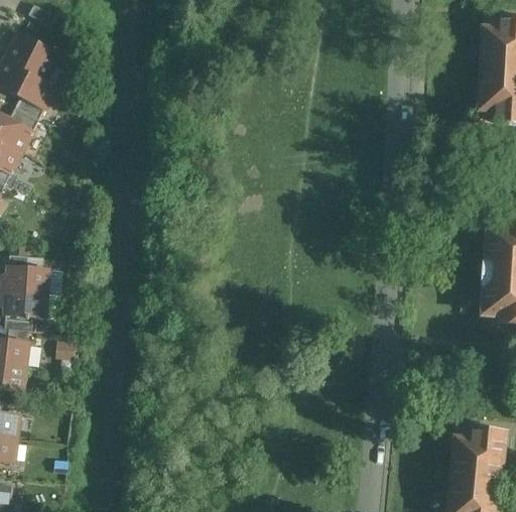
[(57,14),(34,3),(29,13),(52,25),(57,14)]
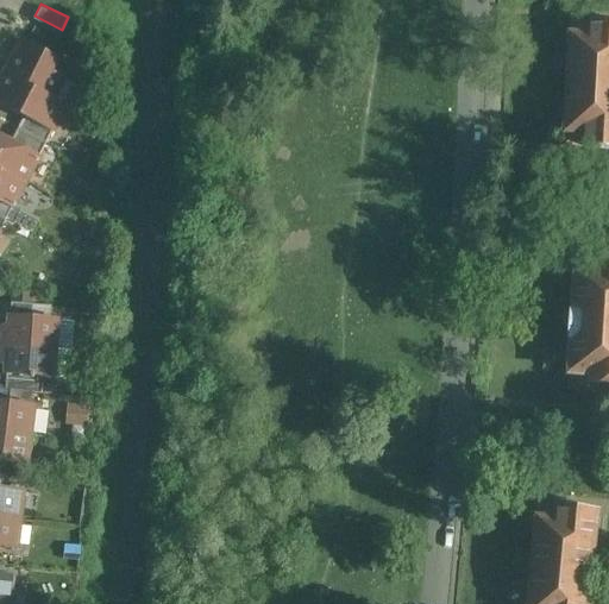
[(608,17),(595,17),(595,20),(571,19),(569,56),(577,57),(576,82),(608,83),(608,17)]
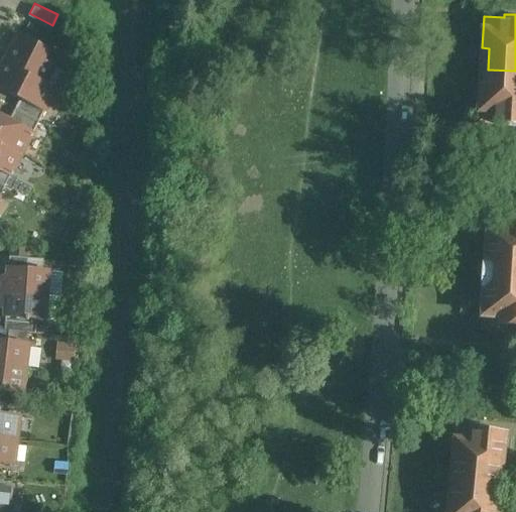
[(48,46),(19,31),(5,59),(55,86),(55,85),(44,80),(53,62),(43,56),(48,46)]
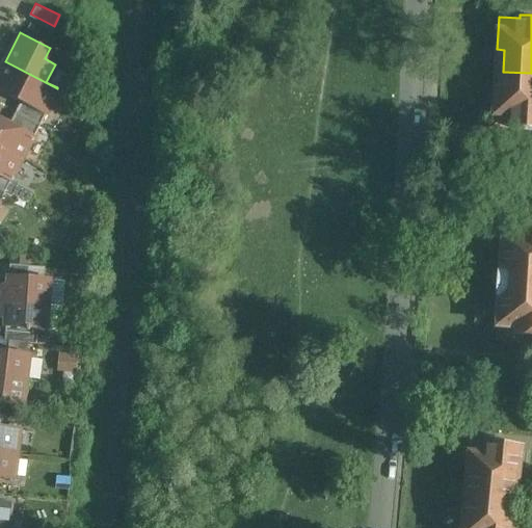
[(57,88),(5,61),(0,71),(0,87),(21,99),(46,110),(57,88)]
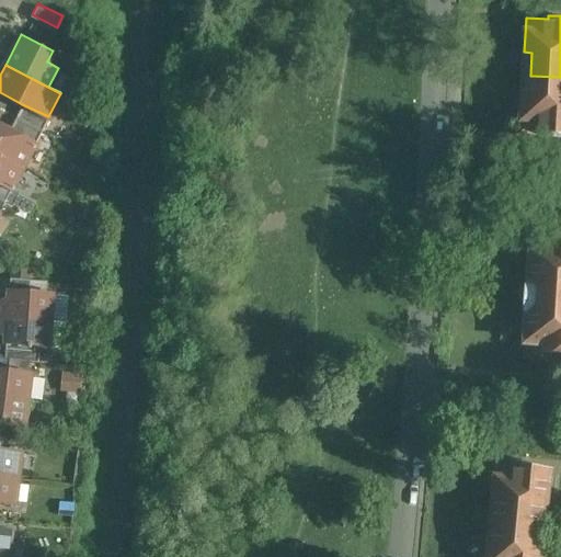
[(560,77),(530,76),(529,95),(522,95),(519,126),(539,128),(539,134),(560,135),(560,77)]
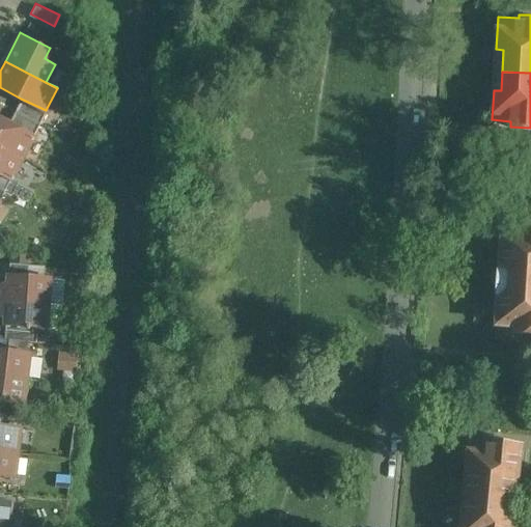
[(46,110),(21,99),(16,109),(39,121),(46,110)]
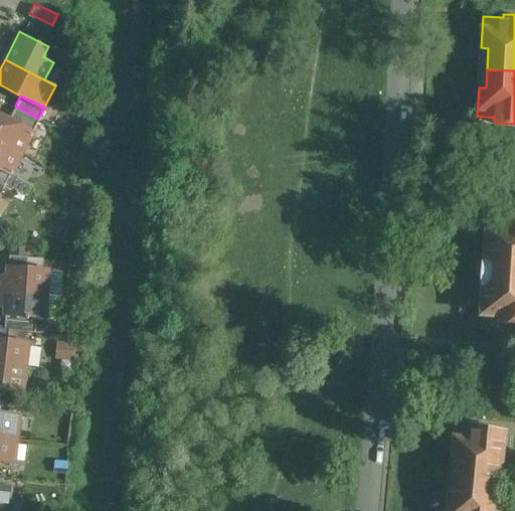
[(38,118),(15,106),(9,117),(33,129),(38,118)]
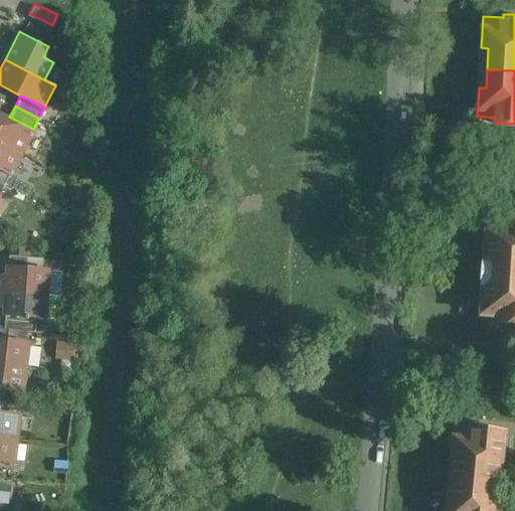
[(9,117),(0,112),(0,139),(21,150),(33,129),(9,117)]
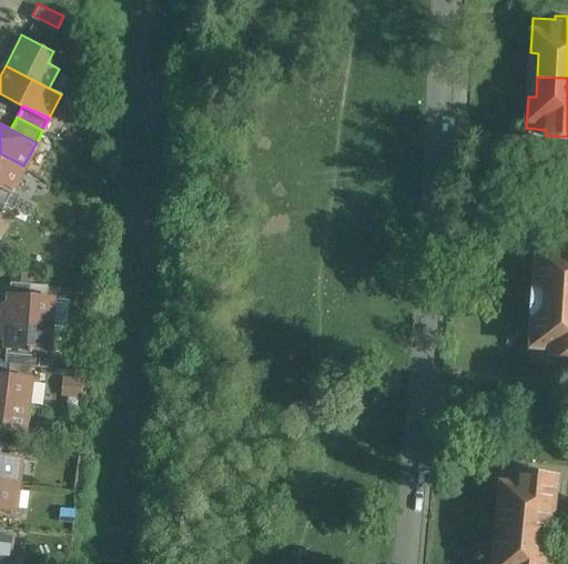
[(23,165),(0,153),(0,183),(12,190),(23,165)]
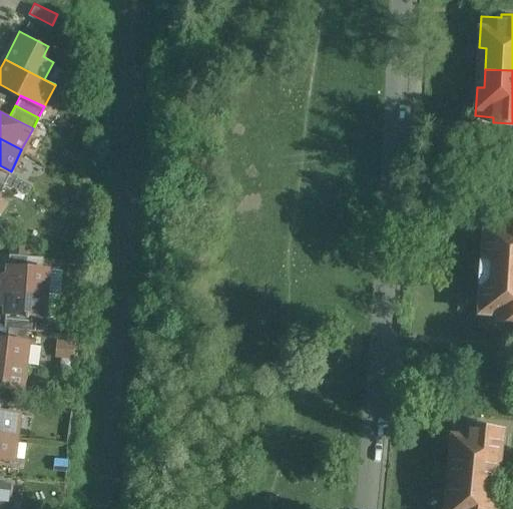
[(11,171),(0,165),(0,178),(5,181),(11,171)]
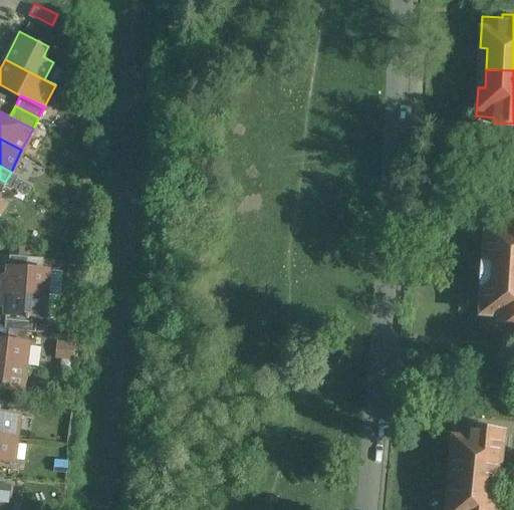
[(513,220),(509,220),(510,215),(485,213),(484,224),(480,228),(478,234),(478,240),(481,245),(478,272),(513,276),(513,220)]
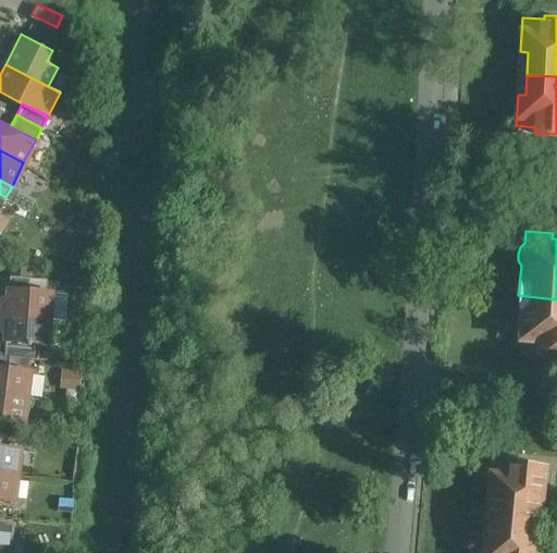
[(29,266),(13,265),(12,274),(28,275),(29,266)]
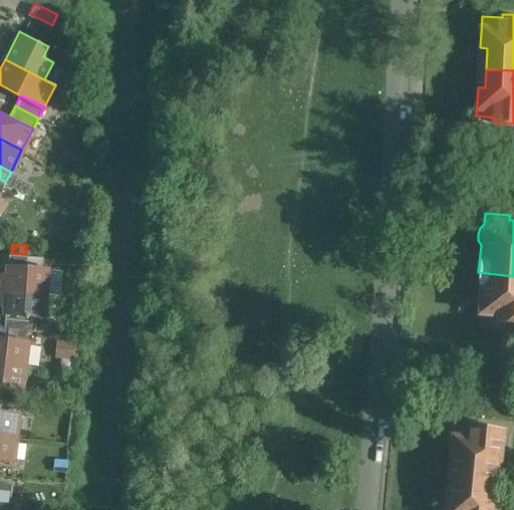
[(11,253),(10,253),(9,265),(27,266),(28,254),(26,254),(11,253)]
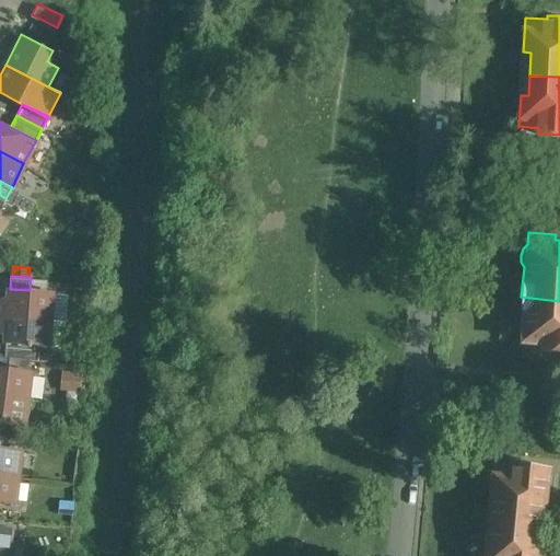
[(30,290),(10,289),(9,299),(0,298),(0,314),(51,319),(54,292),(30,290)]
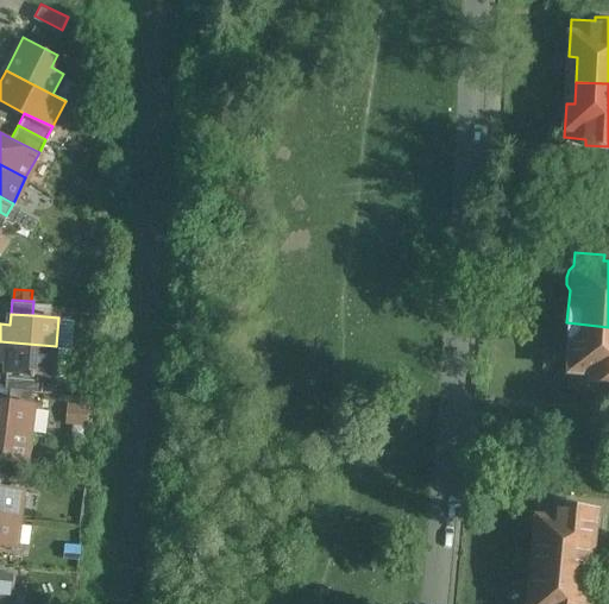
[(608,327),(566,322),(564,348),(560,350),(557,353),(556,357),(556,360),(558,364),(562,367),(560,382),(589,385),(590,379),(601,381),(601,387),(608,387),(608,327)]
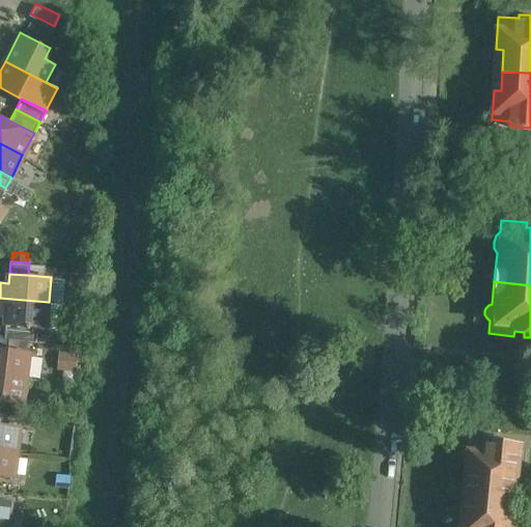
[(49,302),(0,298),(0,313),(6,314),(6,324),(37,326),(48,327),(49,302)]
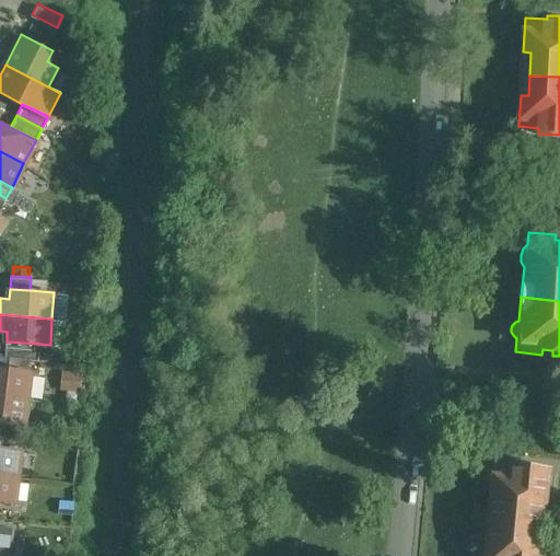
[(39,344),(7,342),(6,355),(10,356),(38,359),(39,344)]
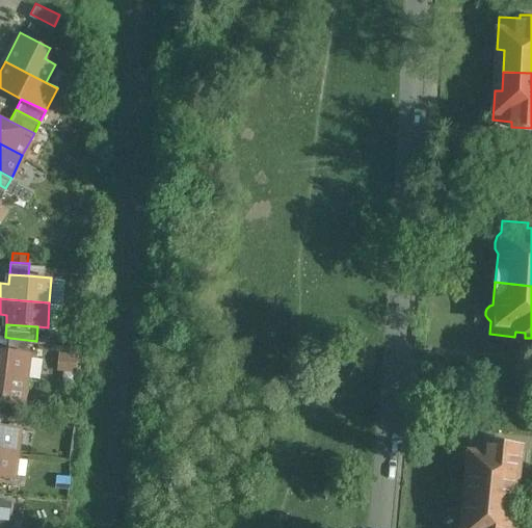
[(5,337),(0,336),(0,348),(8,350),(9,338),(5,337)]
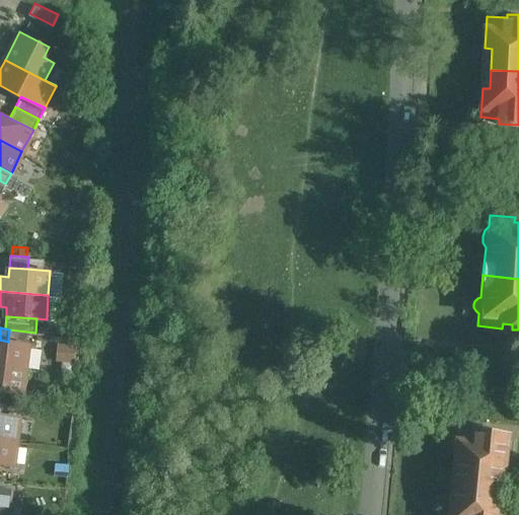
[(8,342),(0,340),(0,364),(27,368),(30,344),(8,342)]
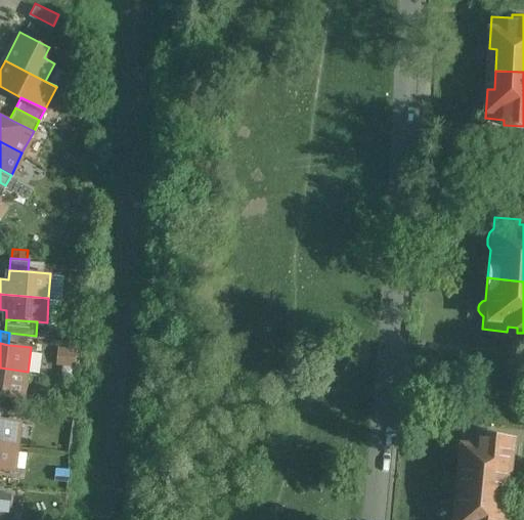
[(25,396),(28,372),(0,367),(0,393),(1,394),(25,396)]
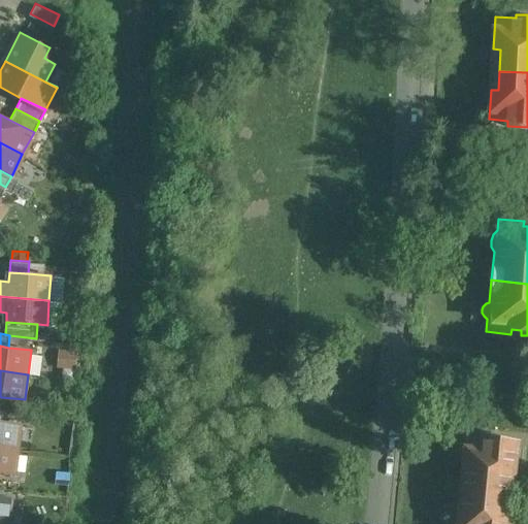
[(0,421),(0,446),(19,449),(22,424),(0,421)]
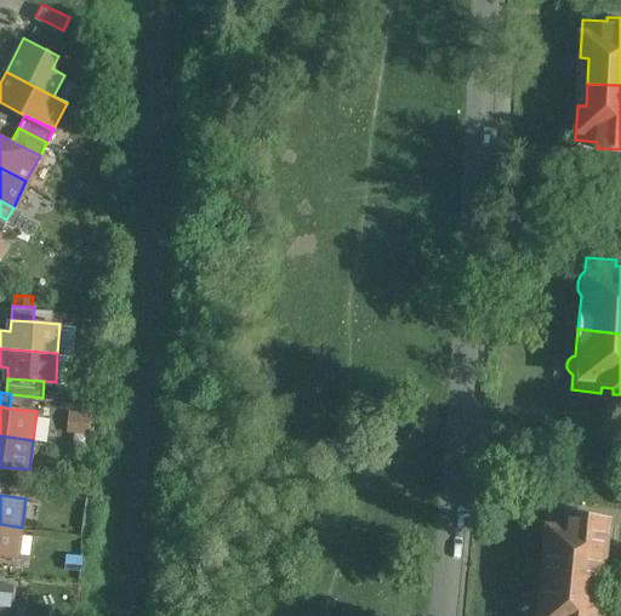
[(599,512),(550,506),(548,519),(542,518),(540,537),(546,537),(541,570),(594,577),(598,552),(603,552),(608,518),(599,517),(599,512)]
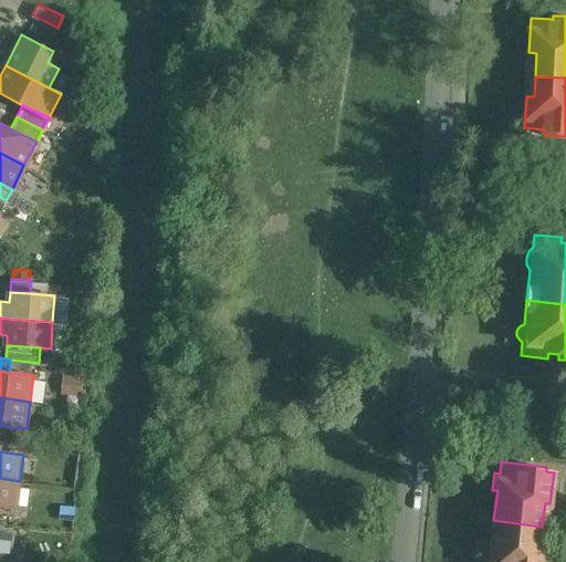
[(20,481),(0,478),(0,505),(17,508),(20,481)]
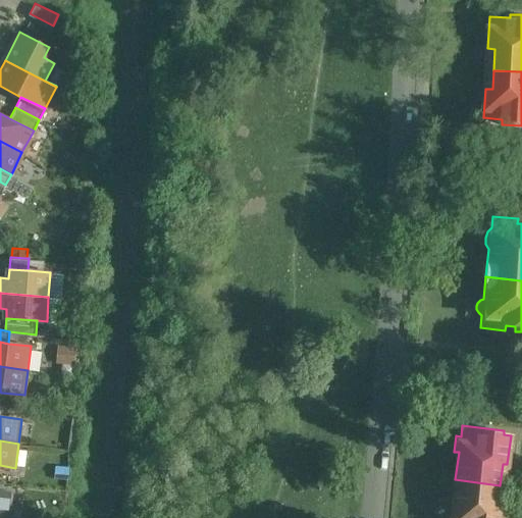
[(500,485),(455,479),(452,500),(448,499),(445,517),(448,517),(500,517),(502,506),(497,506),(500,485)]
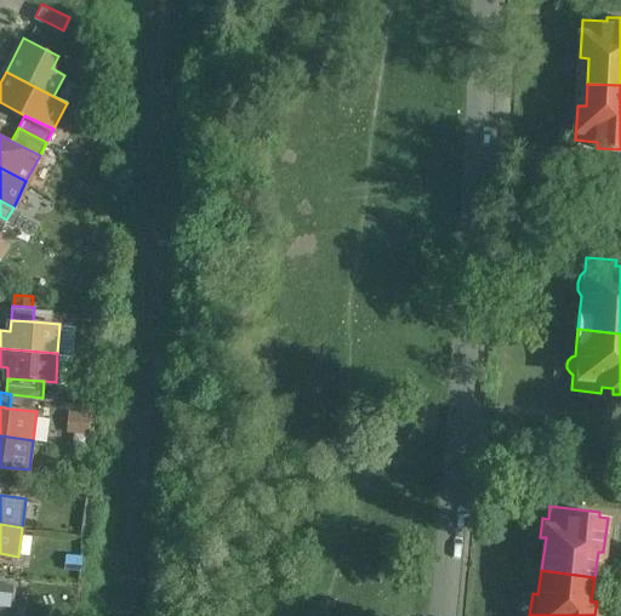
[(15,586),(0,583),(0,612),(11,615),(15,586)]
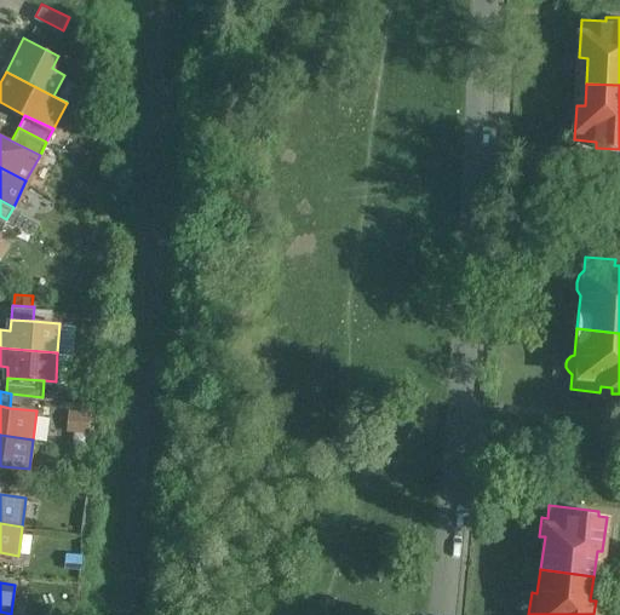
All buildings are outlined.
